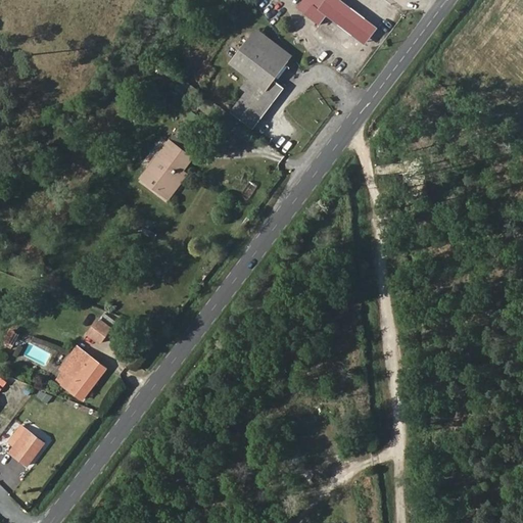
[(326,0),(304,0),(298,9),(307,15),(303,21),(314,29),(318,24),(322,26),(328,16),(319,10),(326,0)]
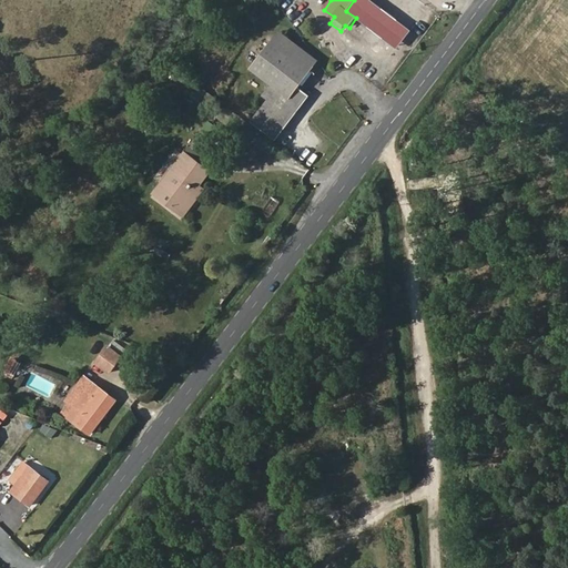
[(398,50),(412,31),(371,0),(354,0),(346,11),(356,18),(398,50)]
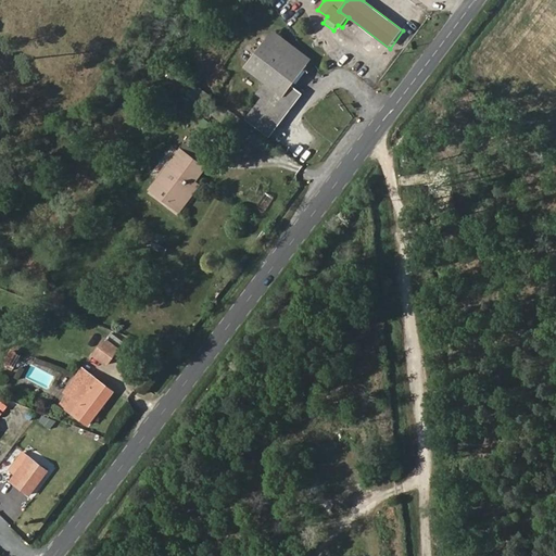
[(255,96),(261,99),(247,118),(272,137),(303,96),(292,88),(312,61),(274,30),(243,71),(262,84),(255,96)]
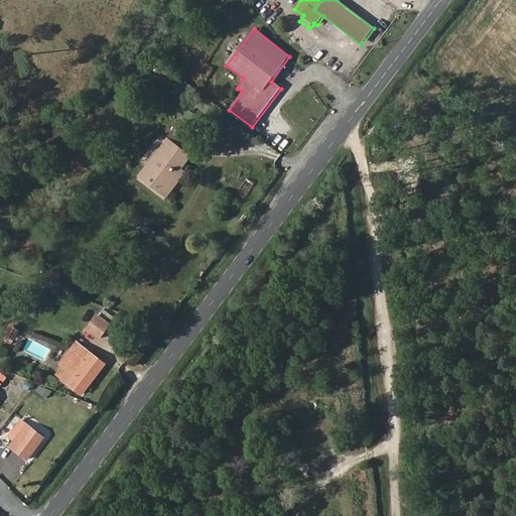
[(168,139),(139,179),(143,182),(173,143),(168,139)]
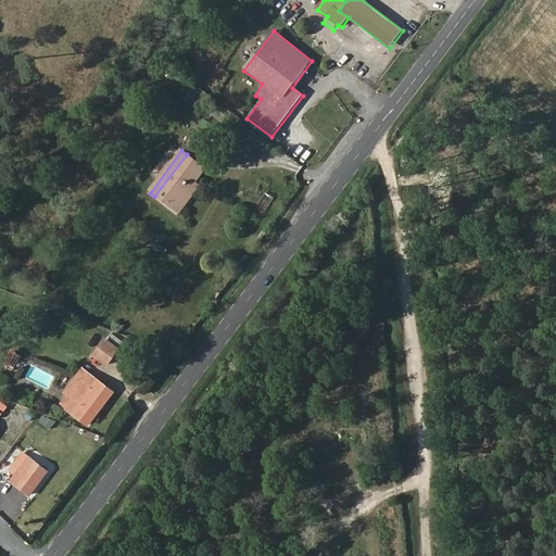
[(196,182),(205,168),(187,154),(154,197),(173,211),(190,189),(185,184),(189,178),(196,182)]
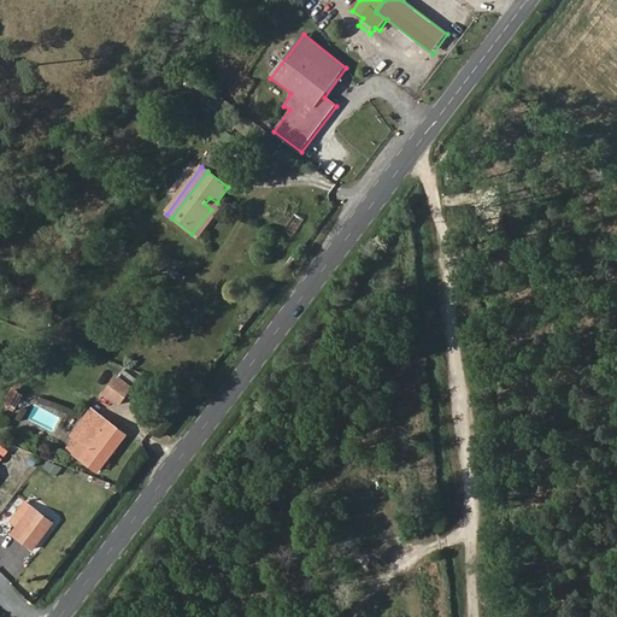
[(192,234),(198,240),(222,207),(217,203),(210,198),(205,204),(211,210),(192,234)]
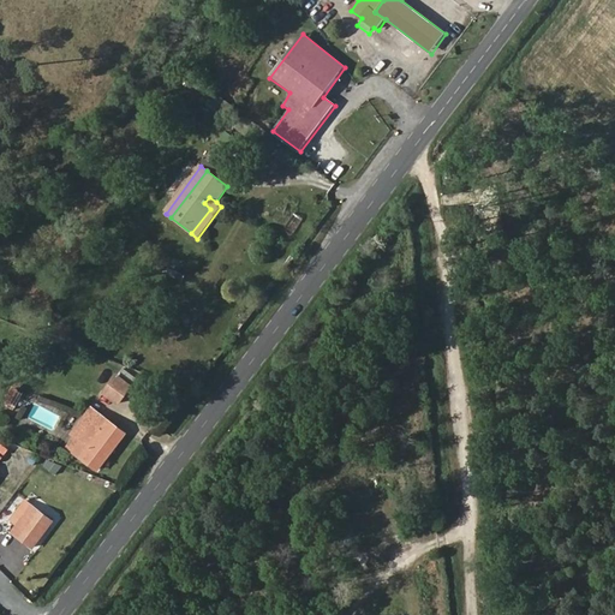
[(118,377),(106,393),(120,404),(132,389),(118,377)]
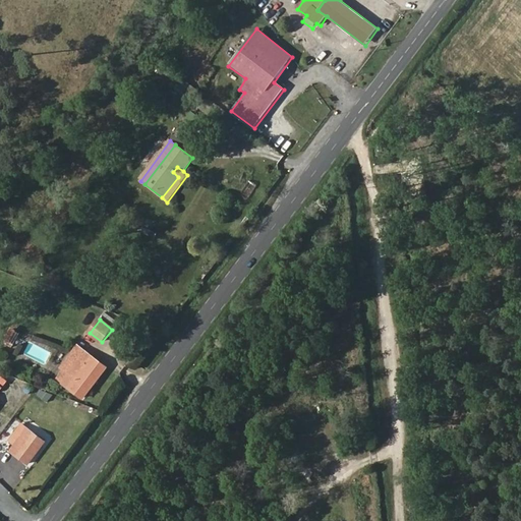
[(19,334),(12,330),(5,341),(12,346),(19,334)]
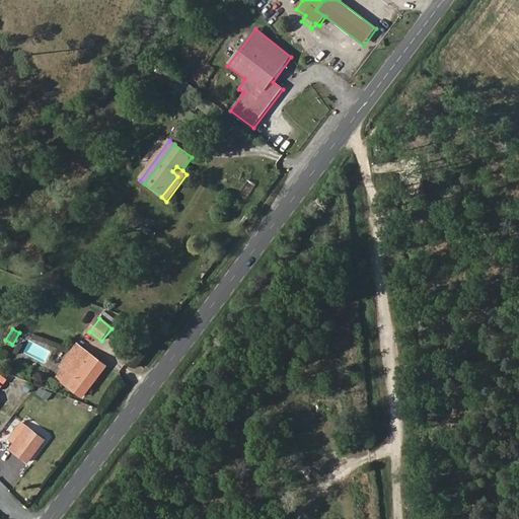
[(62,368),(70,374),(63,382),(83,397),(107,366),(94,355),(92,357),(78,347),(62,368)]
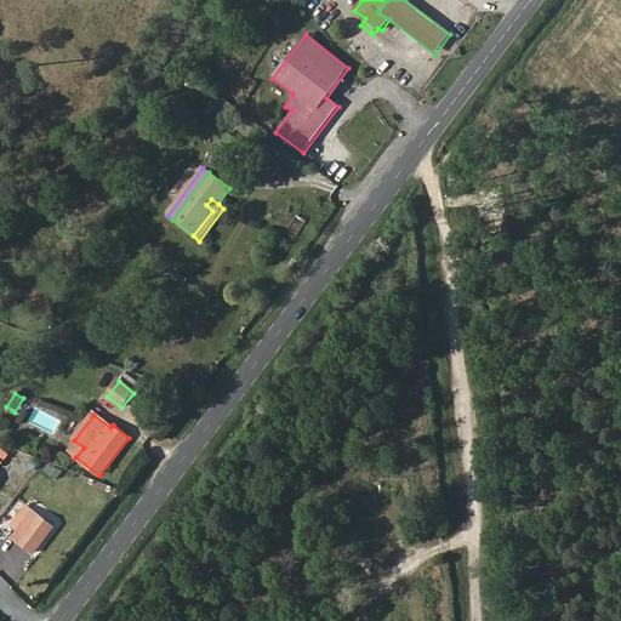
[(11,537),(34,556),(56,528),(33,511),(11,537)]
